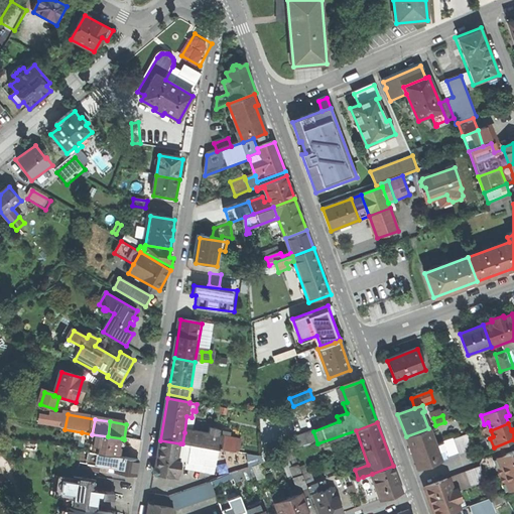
[(428,428),(406,436),(418,470),(441,462),(429,428),(428,428)]
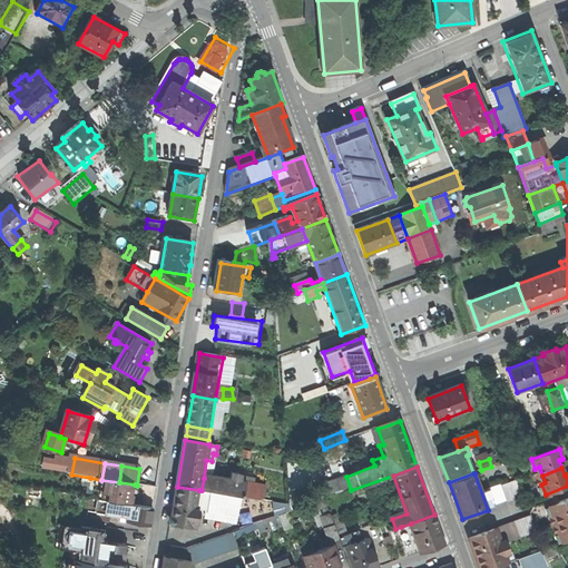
[(204,478),(202,490),(242,497),(258,500),(261,491),(262,486),(242,482),(243,476),(233,475),(232,480),(216,478),(216,480),(204,478)]
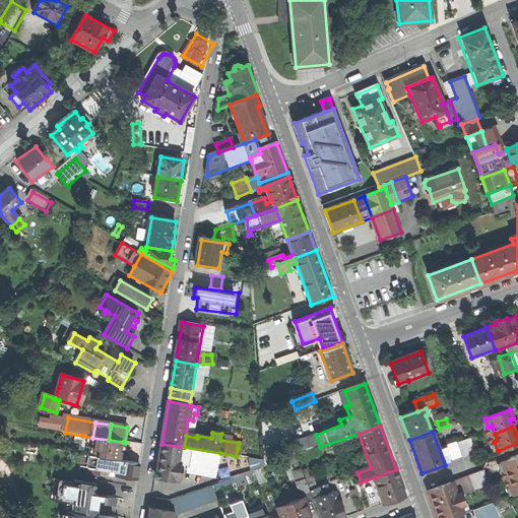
[(320,447),(316,435),(315,434),(293,443),(295,449),(297,456),(320,447)]
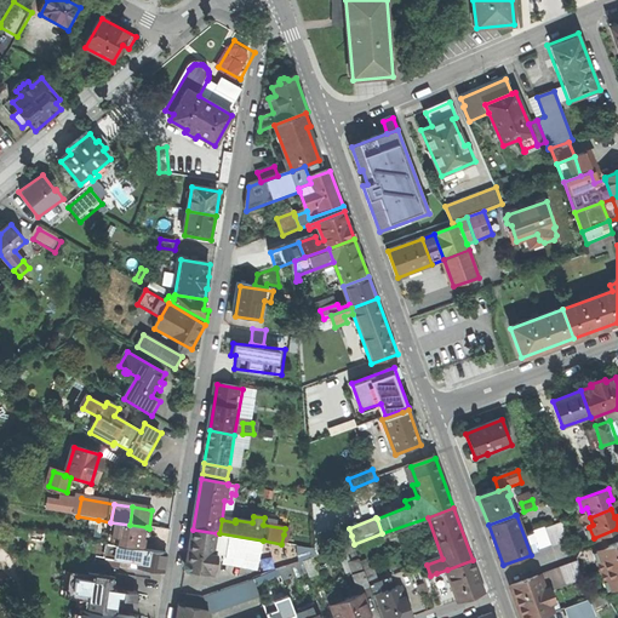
[(110,522),(98,520),(97,533),(112,536),(109,545),(122,547),(137,549),(143,550),(144,549),(146,541),(144,539),(147,527),(130,525),(110,522)]
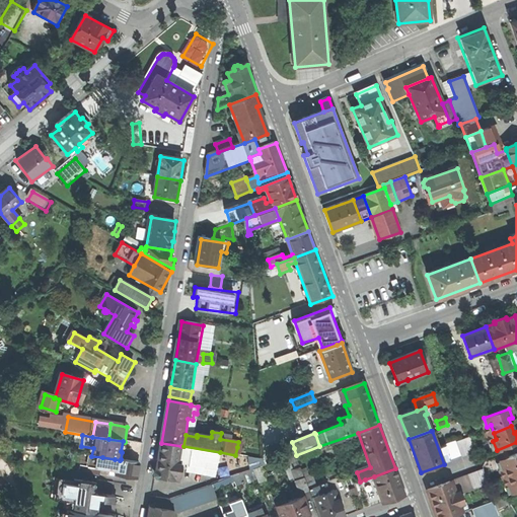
[(471,437),(463,440),(469,454),(476,451),(471,437)]
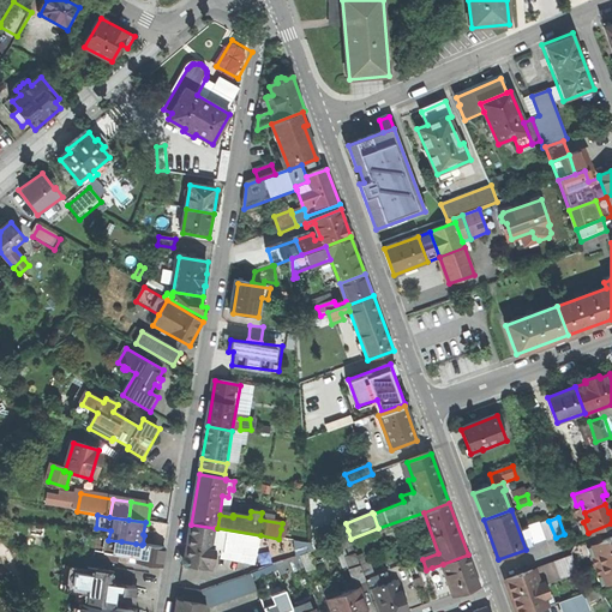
[(527,523),(534,543),(546,538),(540,523),(539,519),(527,523)]
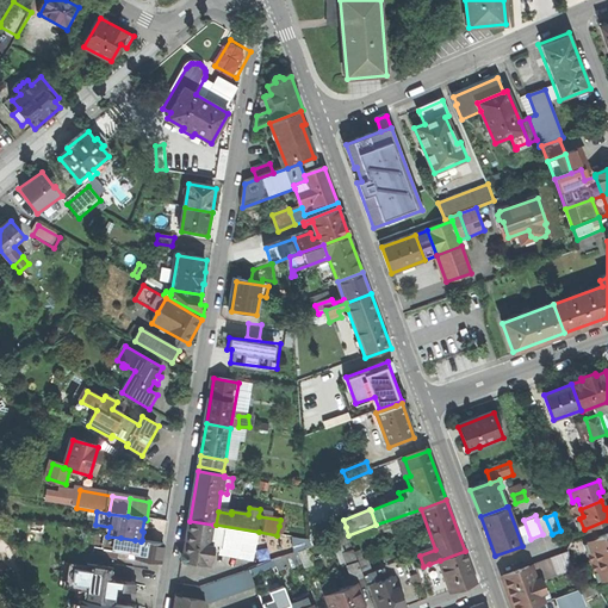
[(545,517),(537,520),(543,534),(544,538),(552,534),(545,517)]
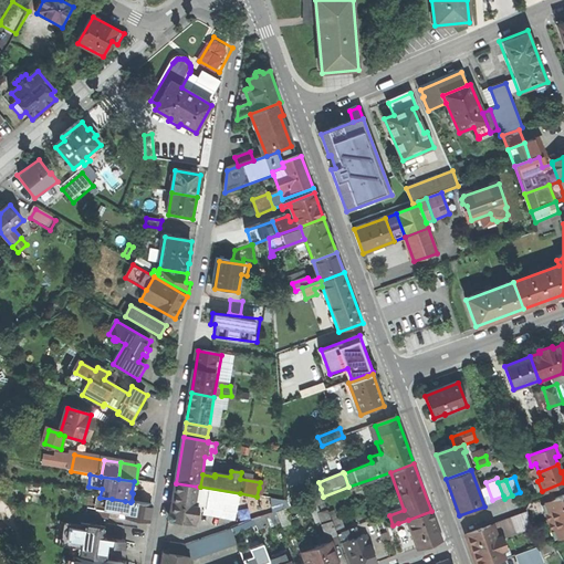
[(171,513),(177,522),(196,525),(199,509),(195,508),(198,487),(176,483),(171,513)]
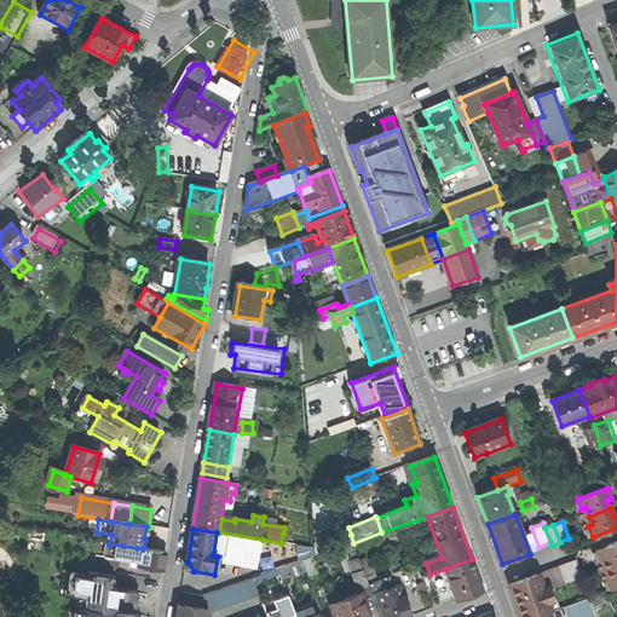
[(213,555),(218,557),(258,563),(263,540),(219,532),(217,532),(213,555)]
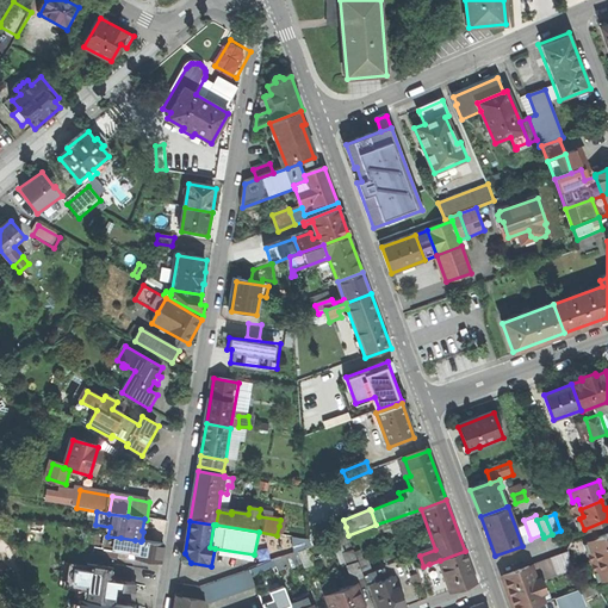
[(335,540),(348,535),(346,527),(332,532),(335,540)]
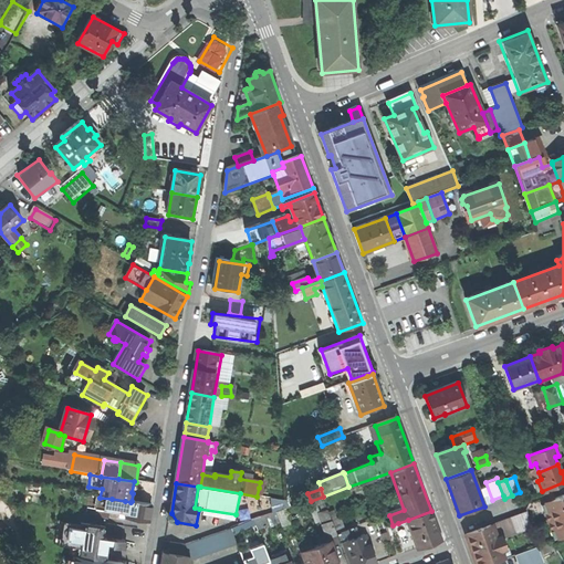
[(563,497),(545,503),(550,513),(553,511),(556,520),(563,517),(563,497)]
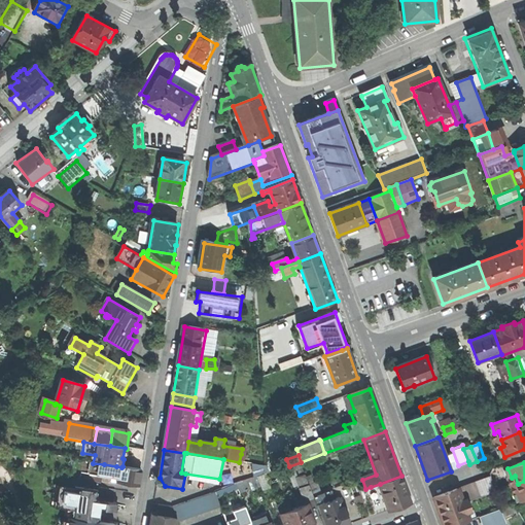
[(143,470),(121,467),(118,483),(140,487),(143,470)]
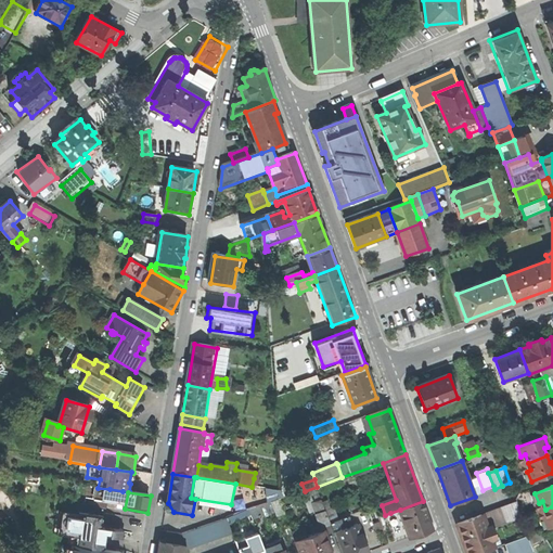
[(254,519),(286,511),(283,500),(251,509),(254,519)]
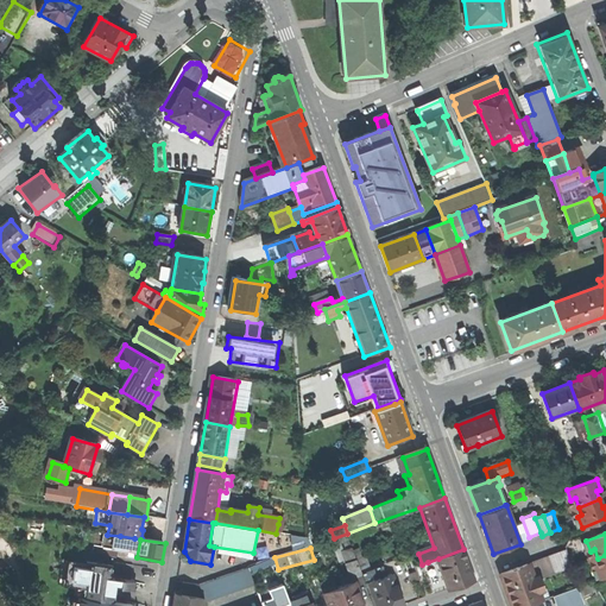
[(270,549),(256,555),(260,566),(275,561),(270,549)]
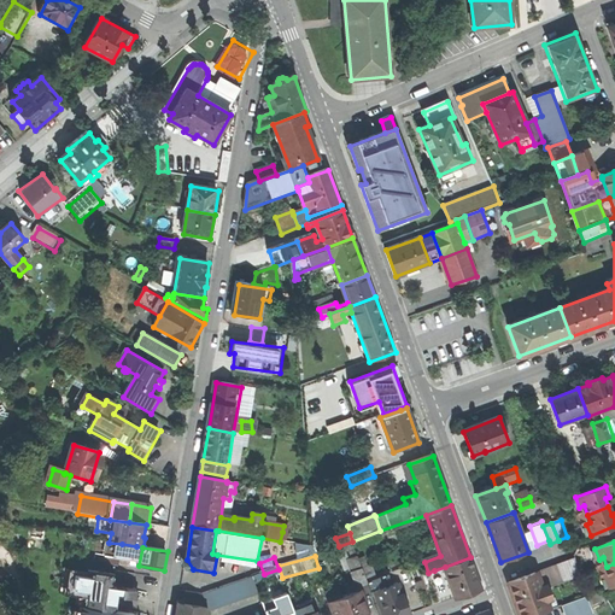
[(470,557),(445,567),(457,598),(482,589),(470,557)]
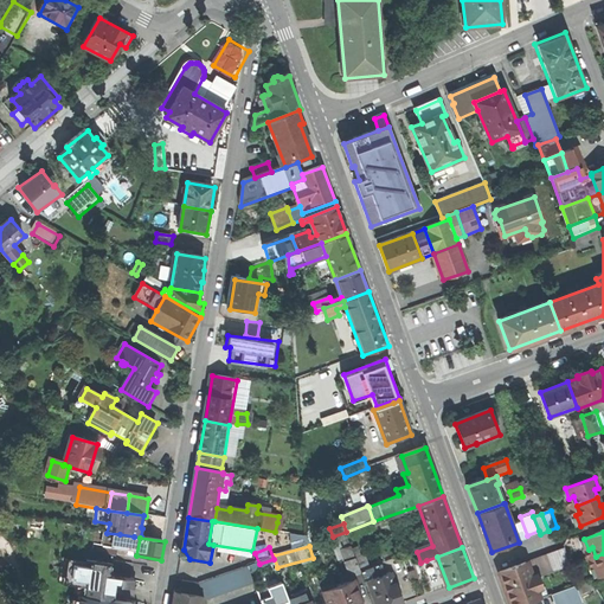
[(342,552),(349,569),(359,565),(352,548),(342,552)]
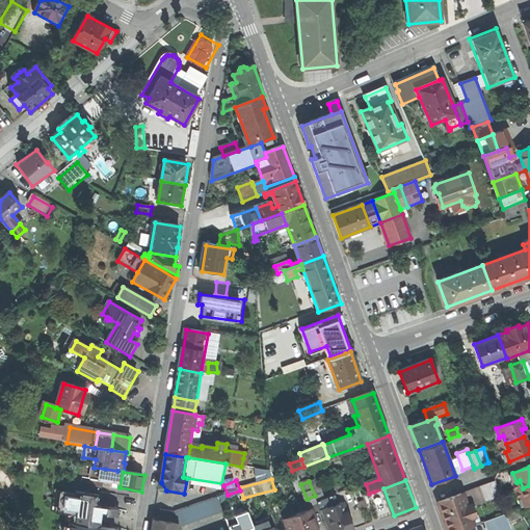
[(496,482),(488,485),(494,500),(502,497),(496,482)]
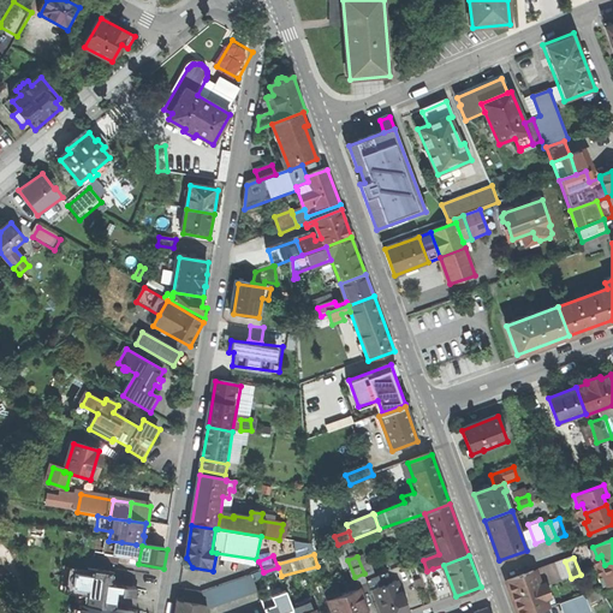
[(565,561),(555,564),(563,582),(571,578),(565,561)]
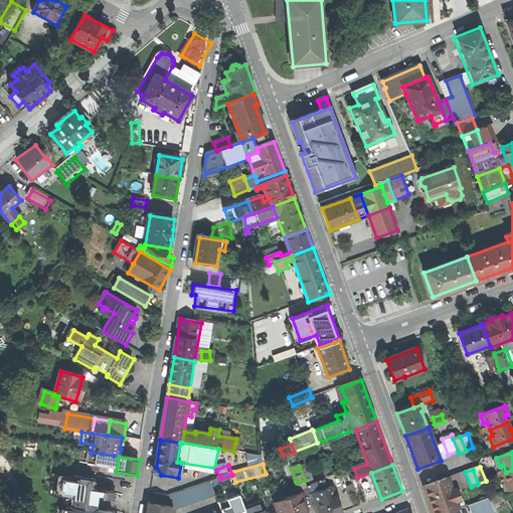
[(512,470),(506,473),(508,479),(504,481),(508,490),(512,487),(512,470)]
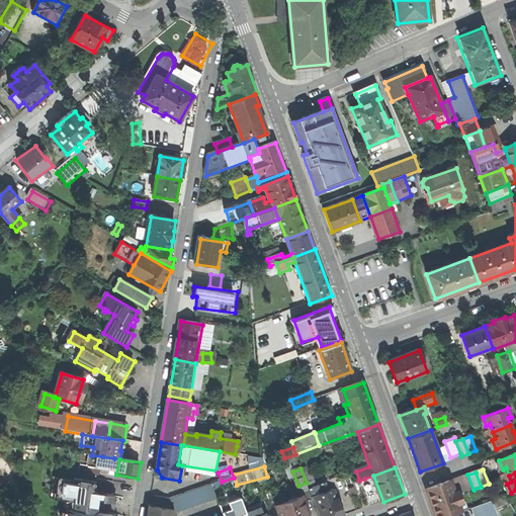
[(467,475),(450,482),(456,496),(474,490),(467,475)]
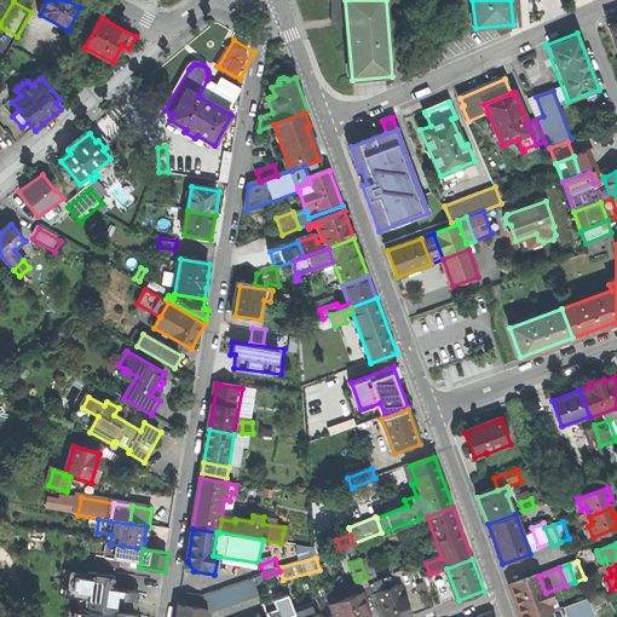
[(116,578),(115,578),(90,575),(88,580),(74,577),(71,593),(87,595),(85,610),(117,615),(120,597),(128,598),(128,600),(134,601),(137,601),(138,600),(139,599),(139,598),(139,595),(138,594),(134,593),(115,590),(116,578)]
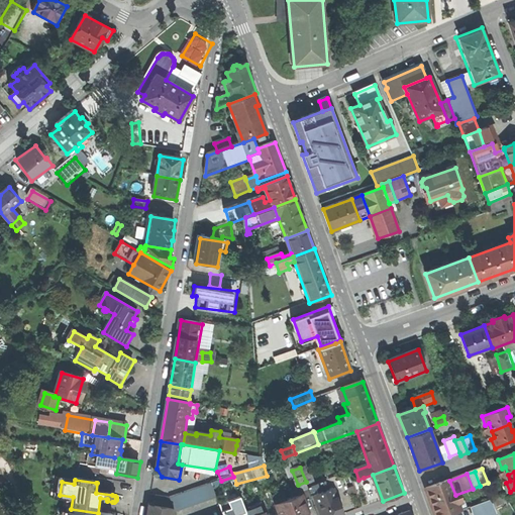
[(96,493),(112,495),(114,482),(97,480),(96,483),(97,483),(96,493)]
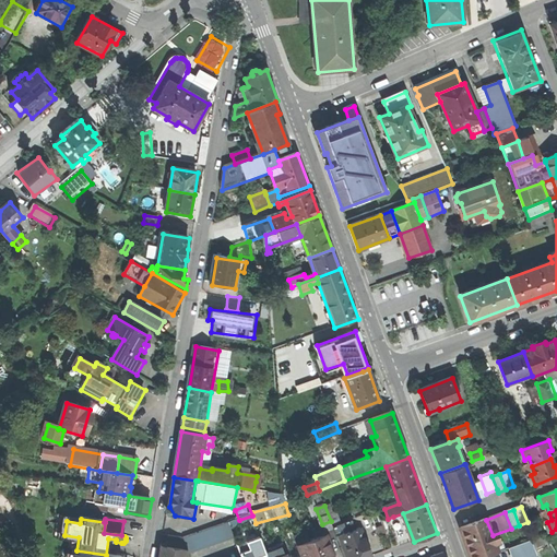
[(493,535),(486,520),(461,529),(470,556),(487,556),(495,554),(499,553),(493,535)]
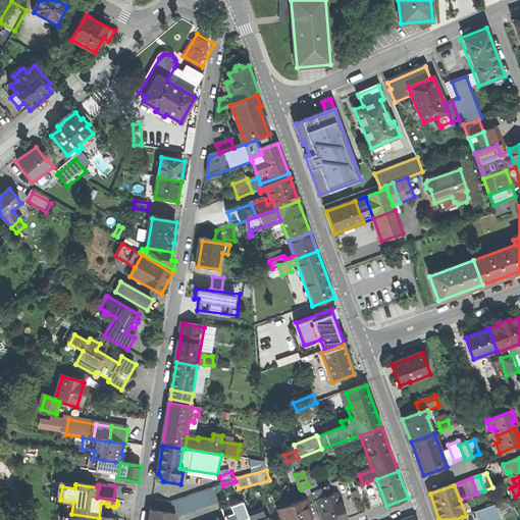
[(304,502),(306,507),(315,503),(312,494),(309,486),(301,489),(303,496),(301,497),(303,502),(304,502)]
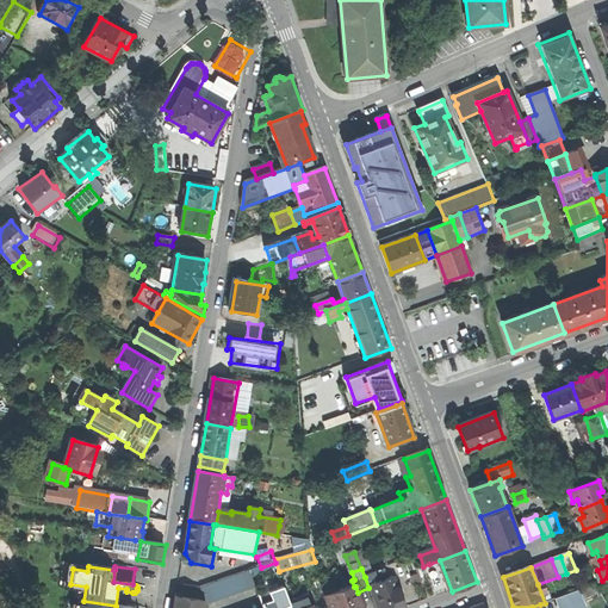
[(365,577),(368,588),(371,587),(389,579),(385,569),(365,577)]
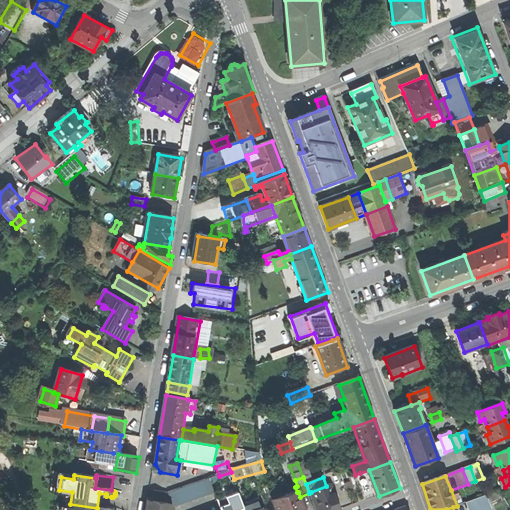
[(169,494),(174,506),(174,508),(208,496),(204,482),(169,494)]
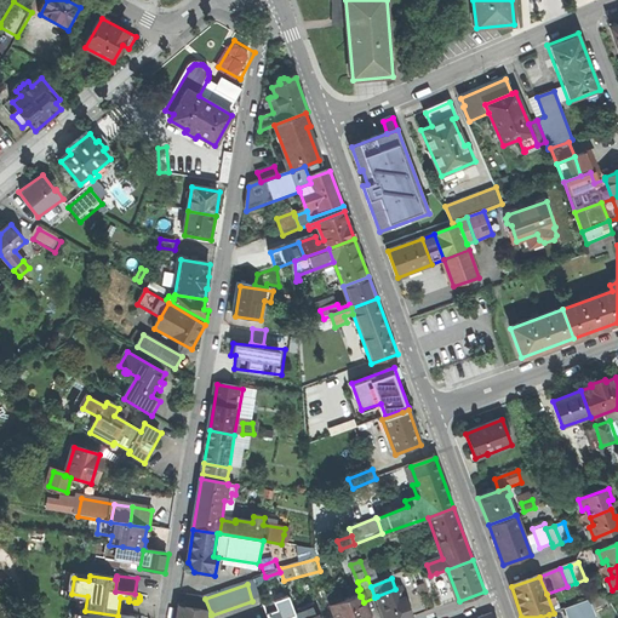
[(401,587),(395,589),(377,596),(384,617),(412,617),(401,587)]
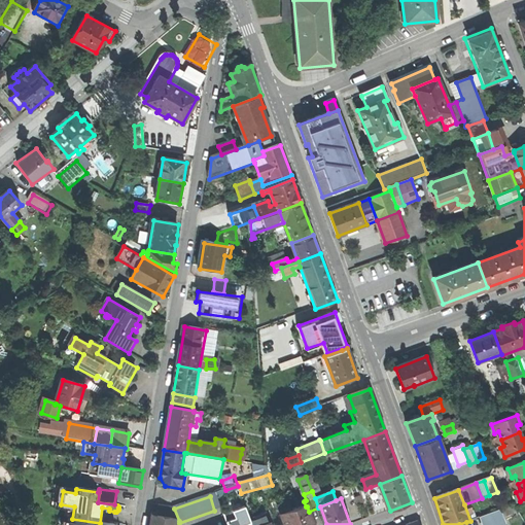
[(173,520),(174,509),(160,506),(159,517),(173,520)]
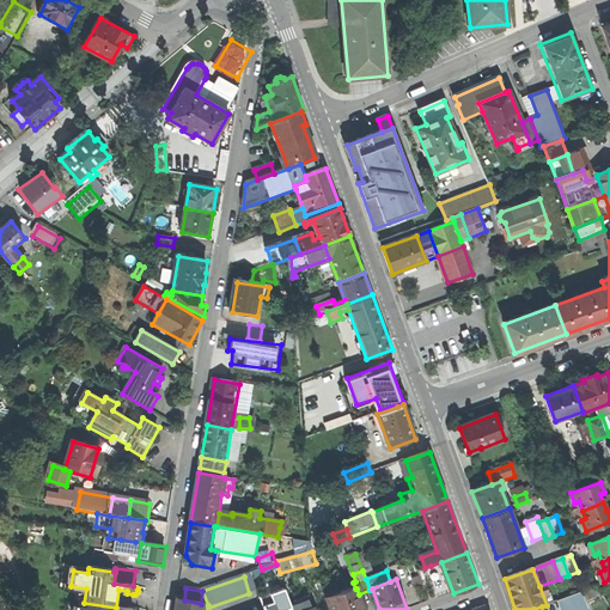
[(364,609),(359,595),(357,589),(355,589),(340,595),(337,589),(329,592),(331,598),(328,599),(331,609),(364,609)]
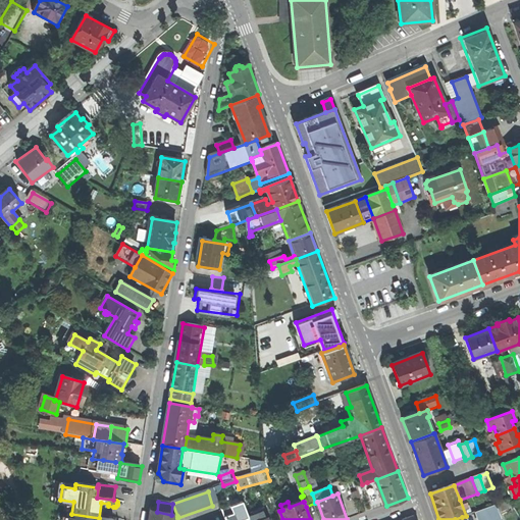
[(108,504),(101,503),(99,518),(105,519),(111,519),(113,507),(108,506),(108,504)]
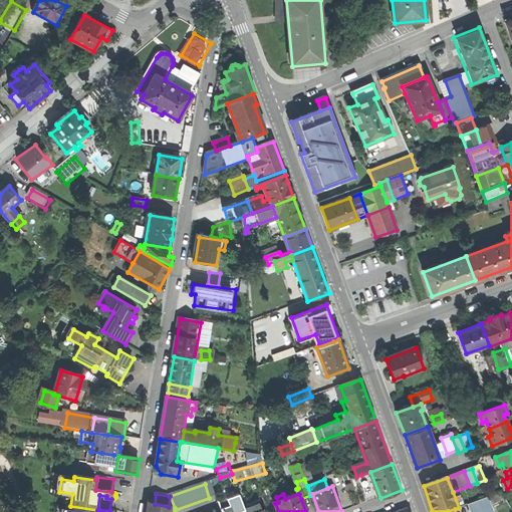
[(455,509),(456,511),(463,511),(471,508),(472,511),(475,511),(483,508),(482,507),(487,506),(485,499),(459,508),(455,509)]
